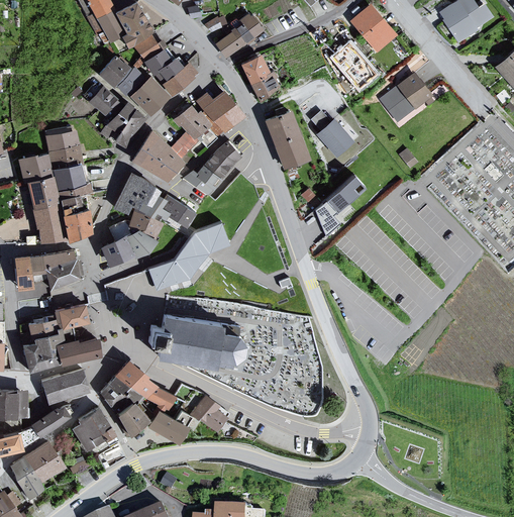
[(119,0),(94,0),(104,15),(120,6),(122,3),(119,0)]
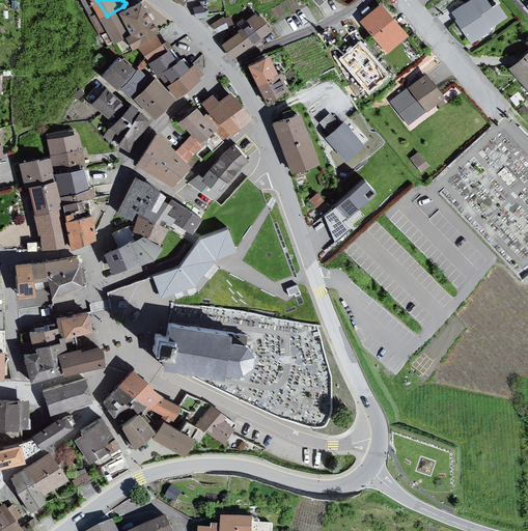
[(145,0),(139,0),(126,9),(136,29),(140,33),(134,37),(139,45),(143,43),(161,30),(164,28),(145,0)]
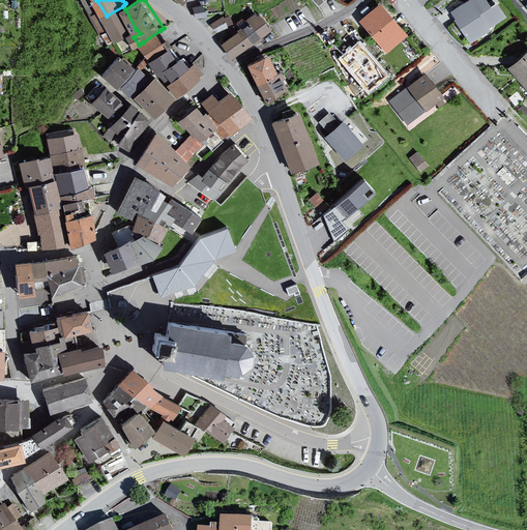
[(494,8),(488,0),(473,0),(455,13),(474,40),(507,17),(499,5),(494,8)]
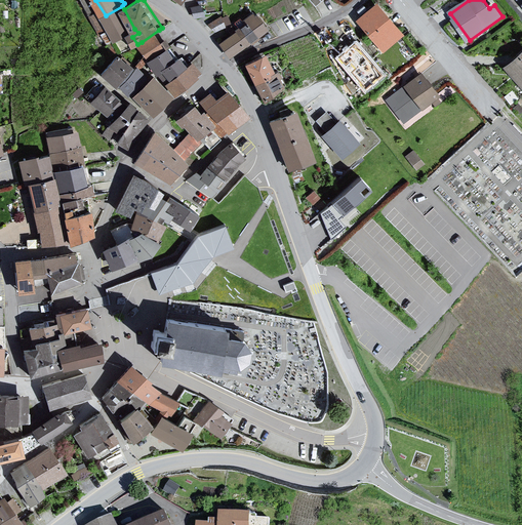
[(355,22),(383,53),(405,37),(377,3),(355,22)]
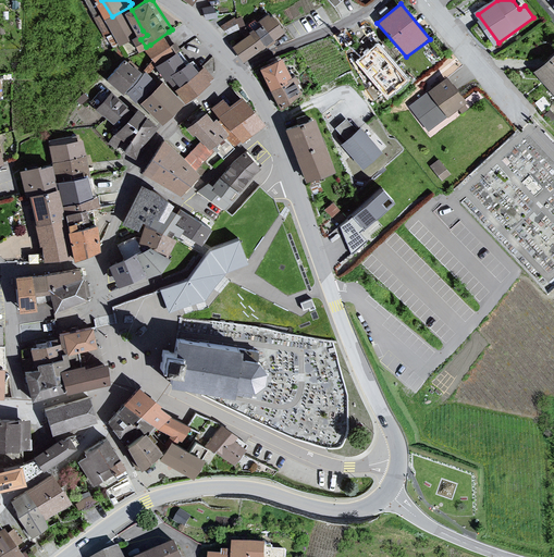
[(132,10),(130,7),(112,16),(126,40),(143,31),(132,10)]
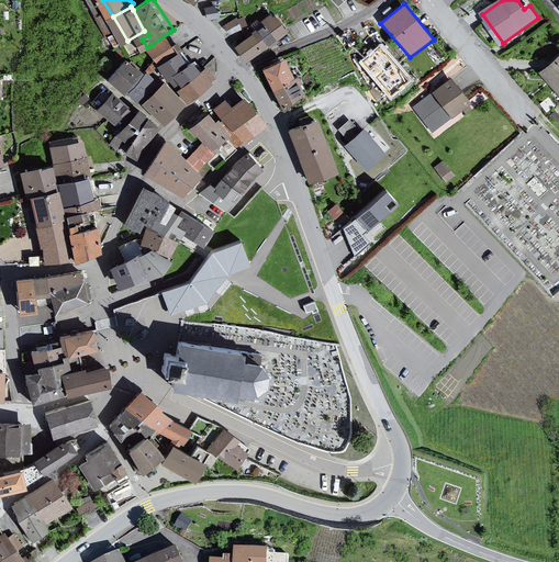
[(239,14),(227,21),(234,32),(245,25),(239,14)]
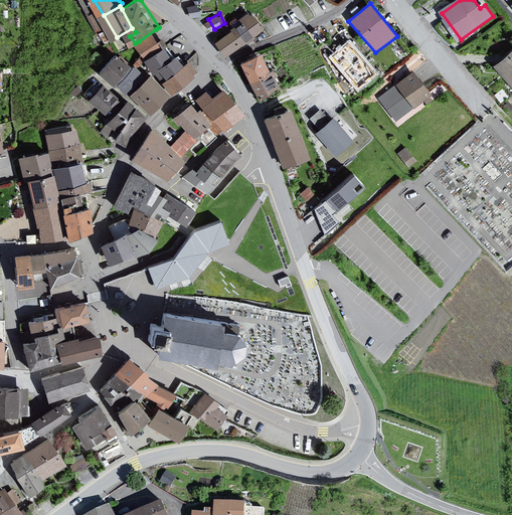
[(231,26),(230,32),(241,46),(248,46),(263,31),(248,13),(231,26)]
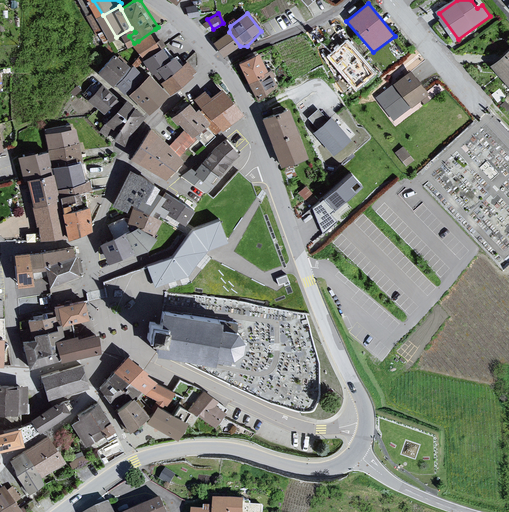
[(155,29),(138,41),(149,55),(166,43),(155,29)]
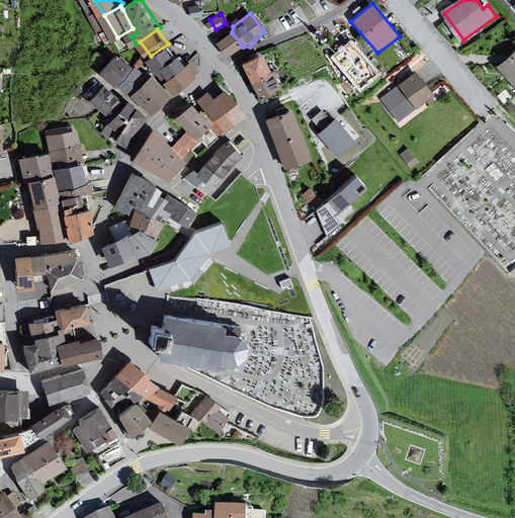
[(232,32),(217,45),(227,58),(243,47),(232,32)]
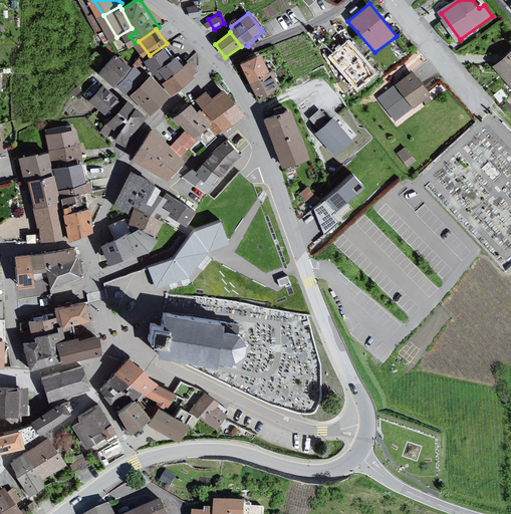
[(167,43),(150,55),(148,57),(159,70),(162,68),(169,77),(186,64),(169,42),(167,43)]
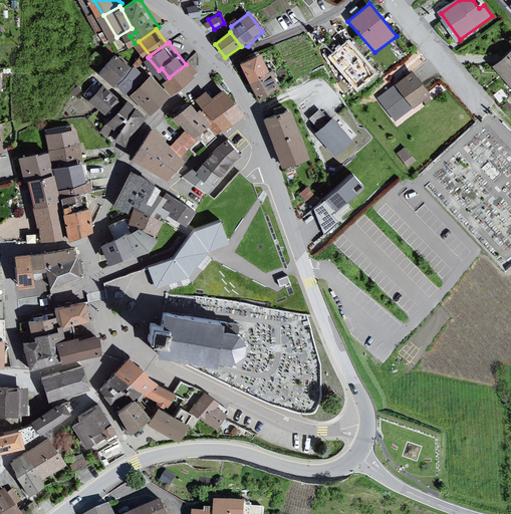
[(377,73),(351,42),(333,57),(360,88),(377,73)]
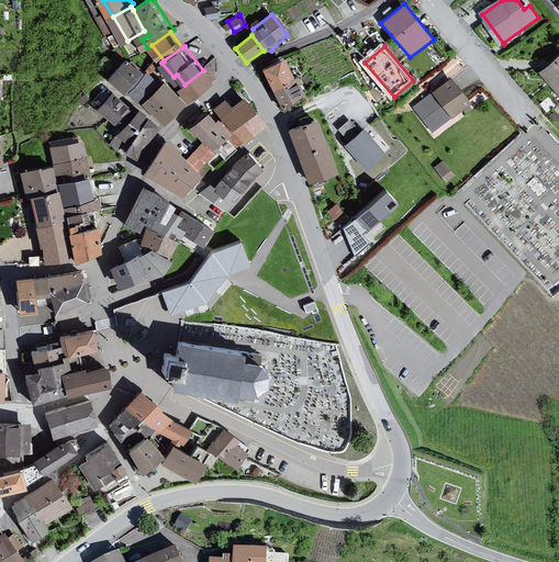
[(558,55),(538,74),(558,97),(558,55)]
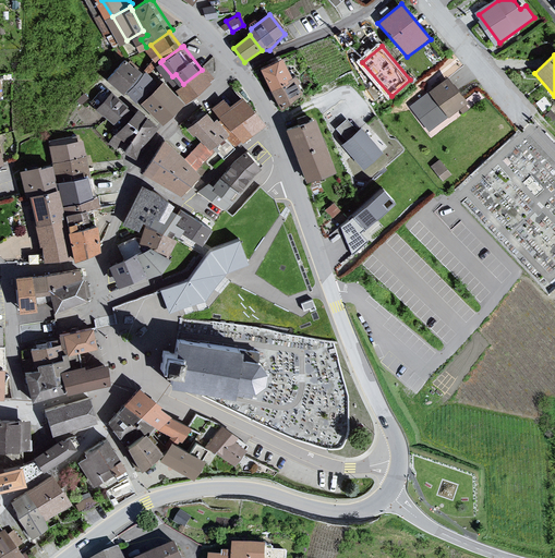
[(147,71),(130,56),(111,76),(128,92),(131,89),(147,71)]
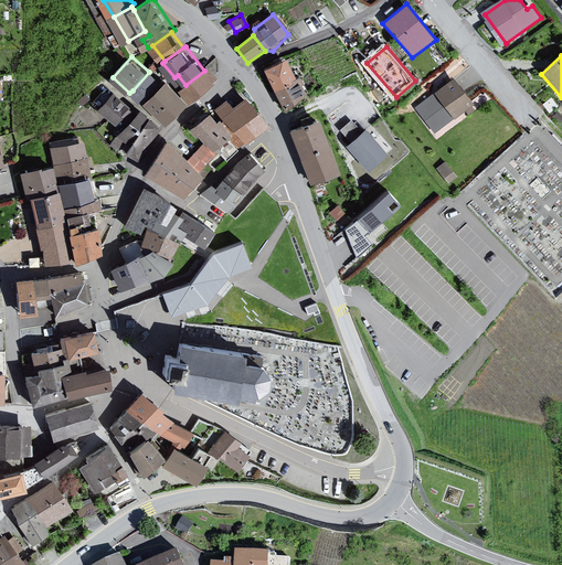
[(282,62),(261,72),(274,93),(293,81),(282,62)]
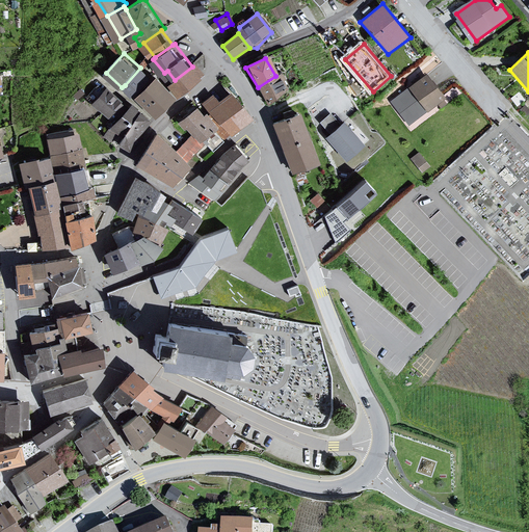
[(192,67),(174,82),(184,95),(211,73),(200,60),(192,67)]
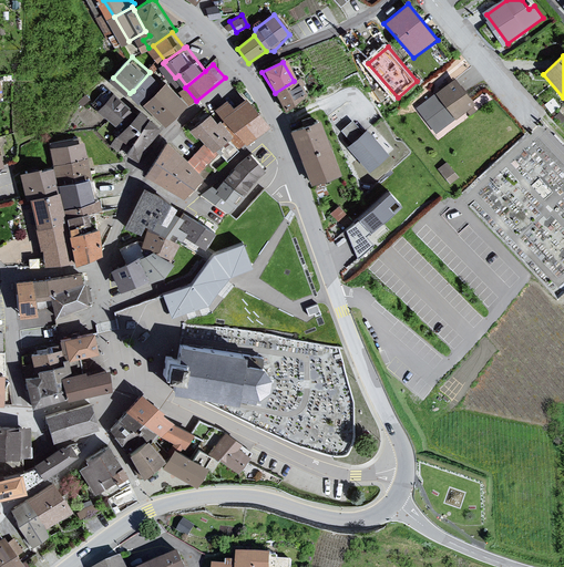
[(133,91),(145,101),(163,81),(151,70),(150,72),(133,91)]
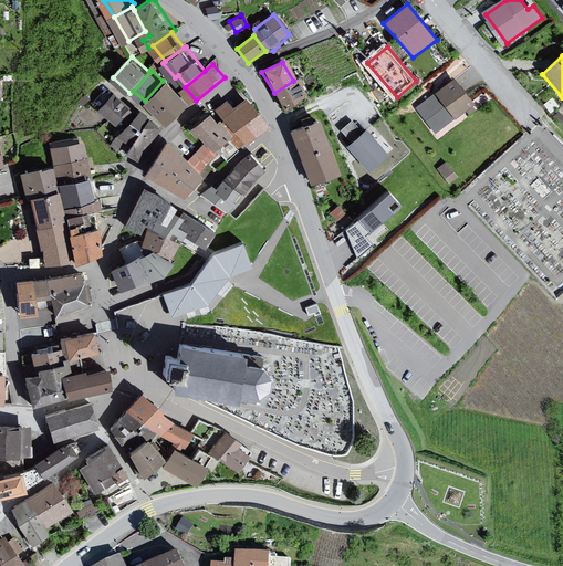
[(11,75),(0,76),(0,94),(13,93),(11,75)]
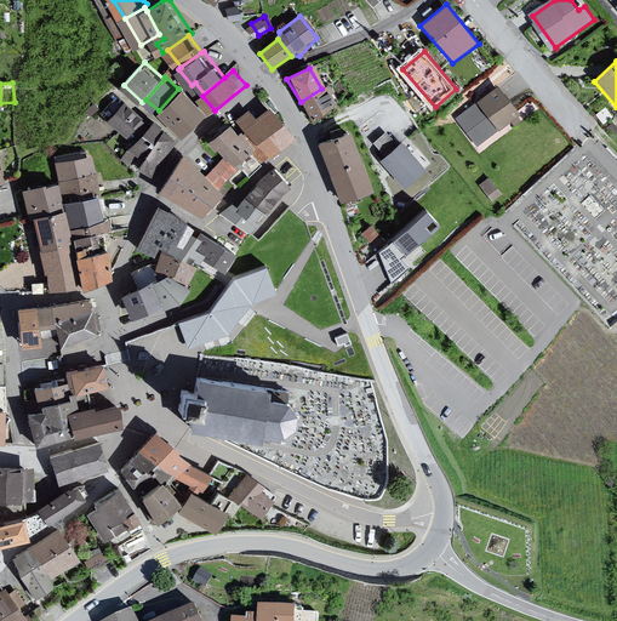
[(301,102),(313,121),(333,103),(326,86),(321,89),(301,102)]
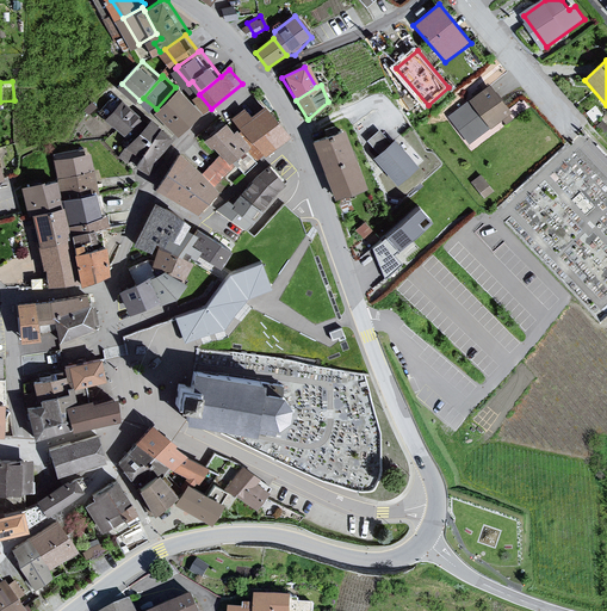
[(489,85),(470,102),(491,130),(513,115),(489,85)]
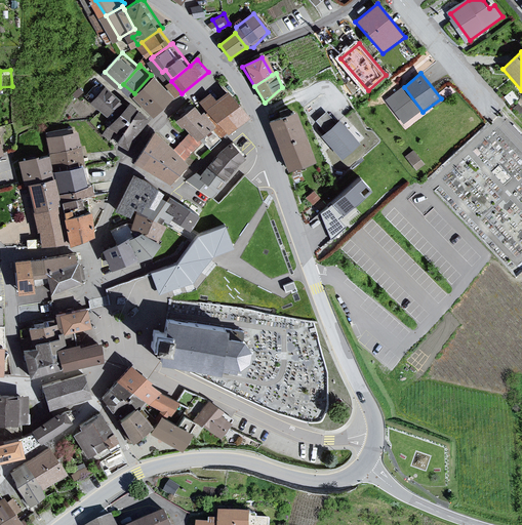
[(173,93),(152,74),(151,75),(134,93),(133,94),(155,114),(173,93)]
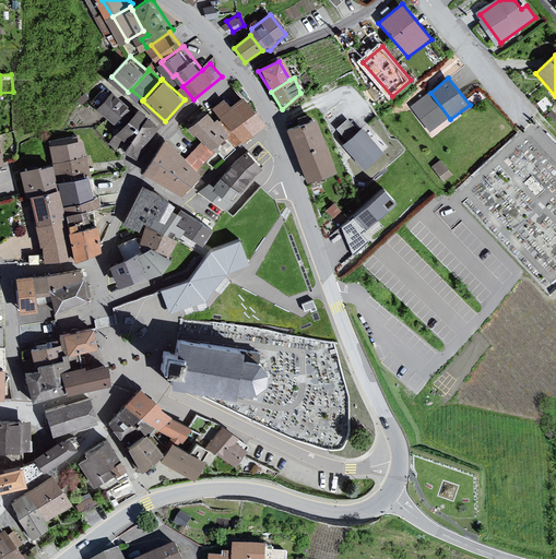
[(132,108),(114,91),(99,106),(118,123),(132,108)]
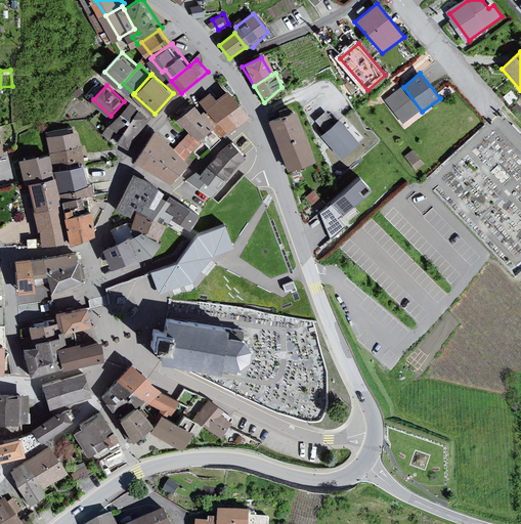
[(200,104),(224,137),(249,119),(227,93),(218,101),(210,94),(200,104)]
